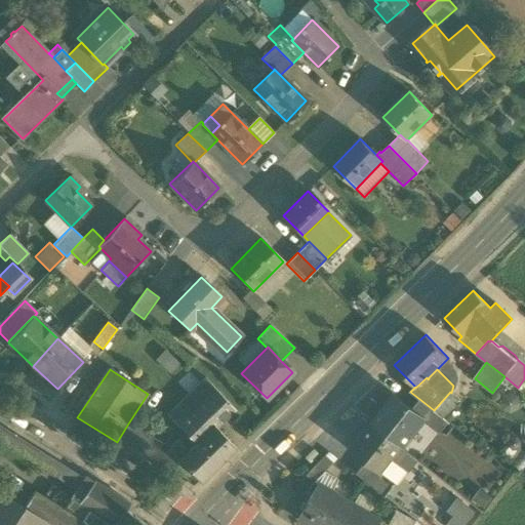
[(167,415),(196,444),(214,426),(215,427),(234,409),(205,378),(167,415)]
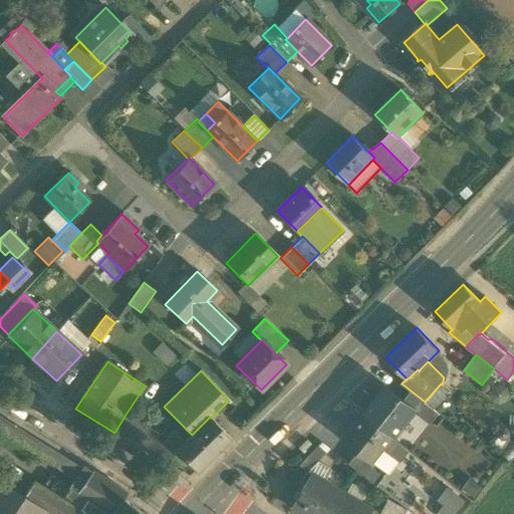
[(441,383),(425,402),(434,410),(450,393),(442,384),(441,383)]
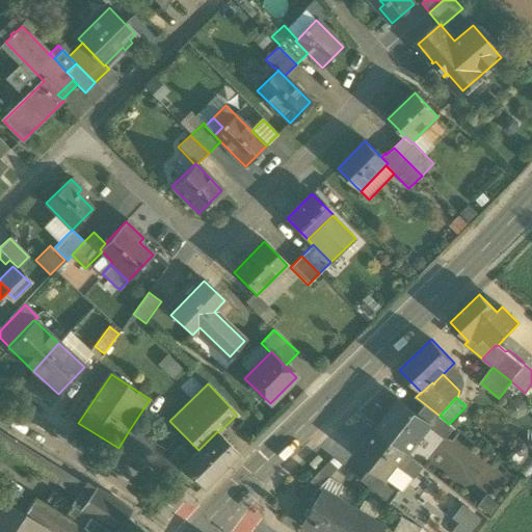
[(377,429),(407,454),(429,426),(430,424),(418,415),(400,400),(377,429)]
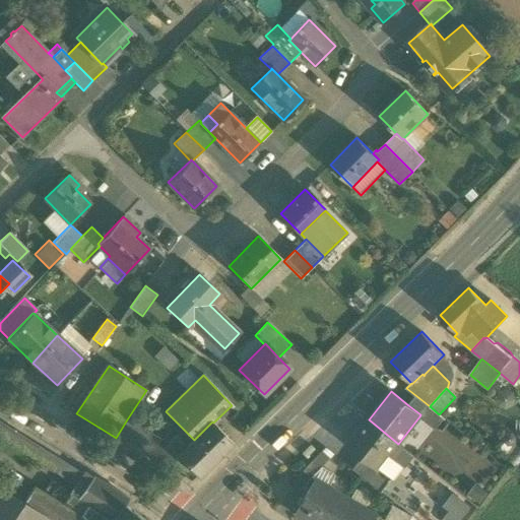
[(444,418),(439,414),(430,406),(415,395),(408,405),(420,414),(419,416),(436,430),(444,418)]
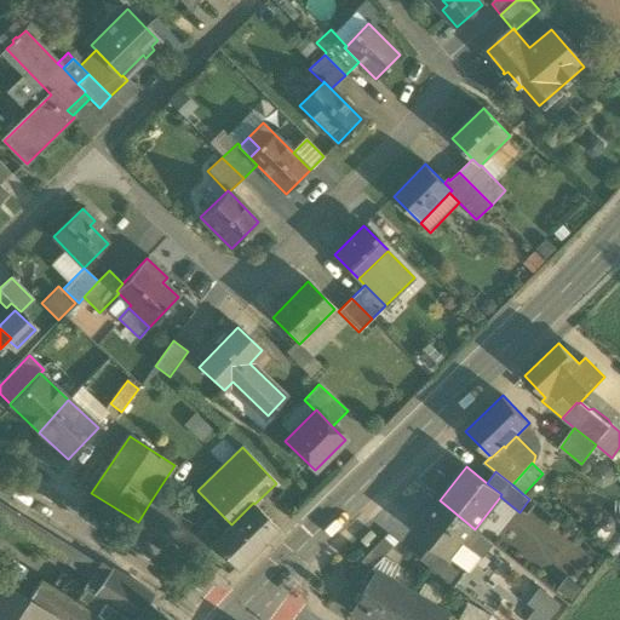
[(138,522),(201,560),(212,545),(211,544),(213,541),(202,530),(151,500),(138,522)]
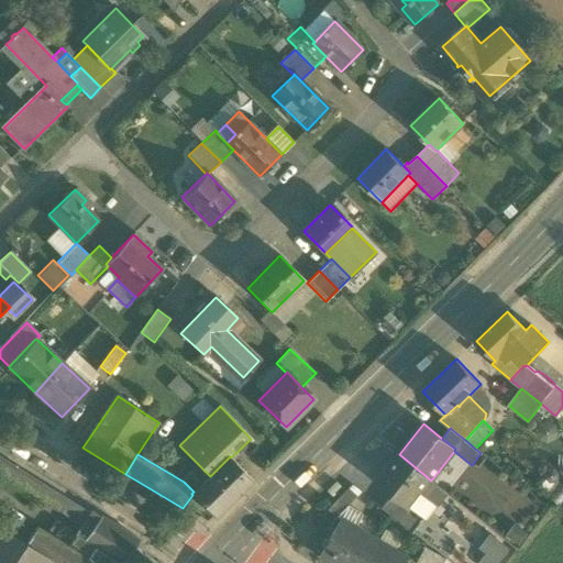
[(399,454),(390,465),(394,467),(403,457),(399,454)]
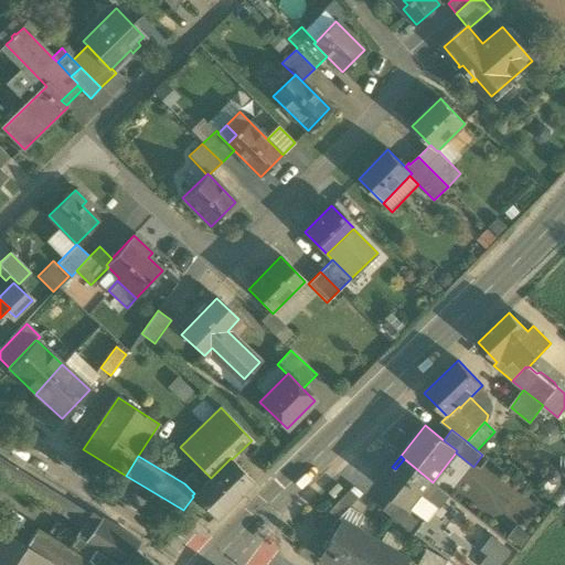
[(0,475),(83,526),(91,515),(0,458),(0,475)]
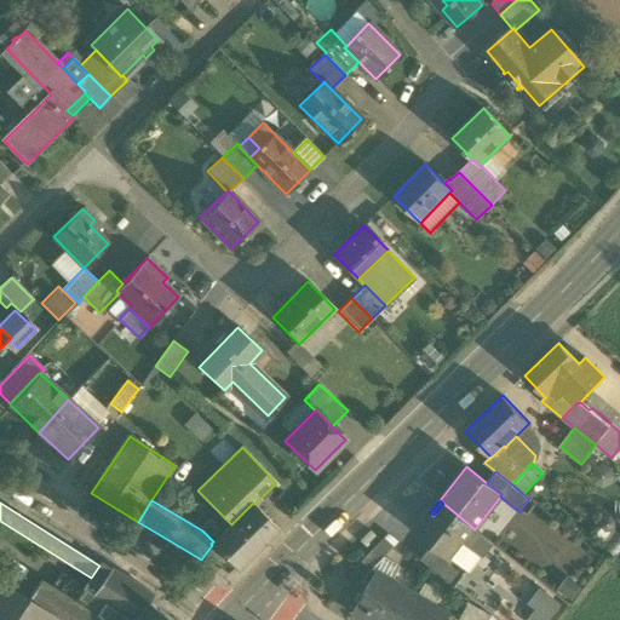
[(254,504),(253,503),(231,524),(213,541),(211,544),(212,545),(236,570),(279,529),(254,504)]
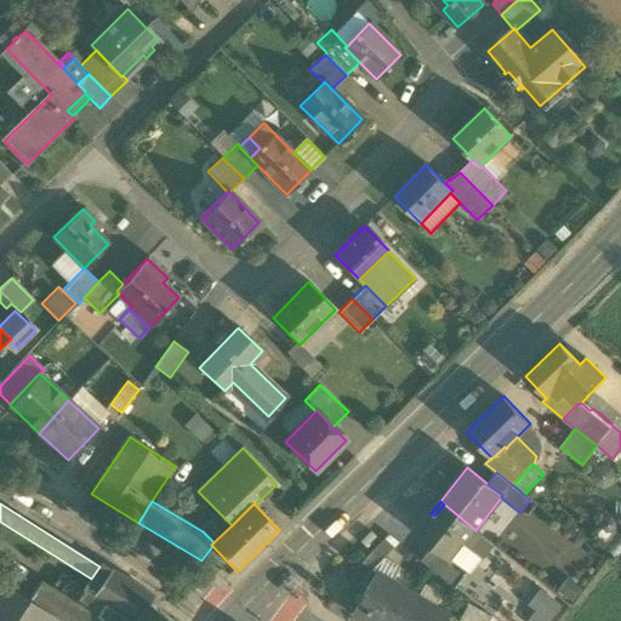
[(433,545),(448,557),(460,540),(465,543),(476,530),(444,505),(434,516),(431,513),(416,531),(433,545)]
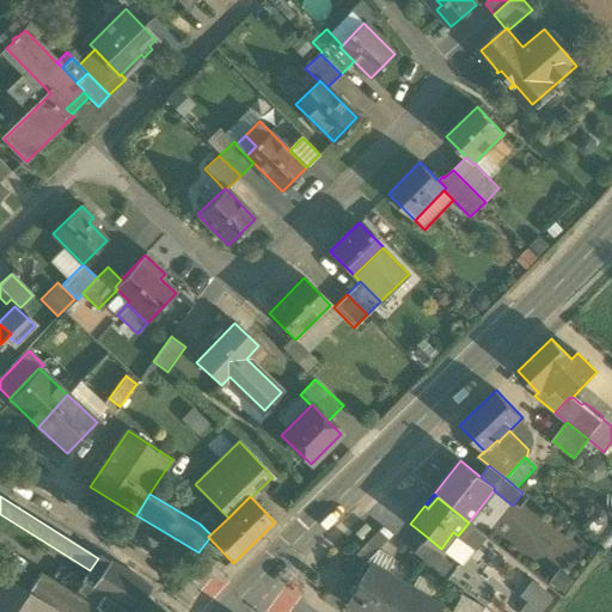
[(214,507),(200,520),(208,530),(222,516),(214,507)]
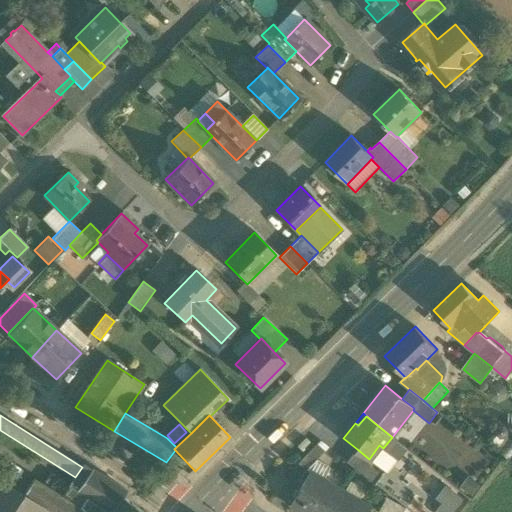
[(392,437),(383,448),(396,458),(397,459),(406,447),(392,437)]
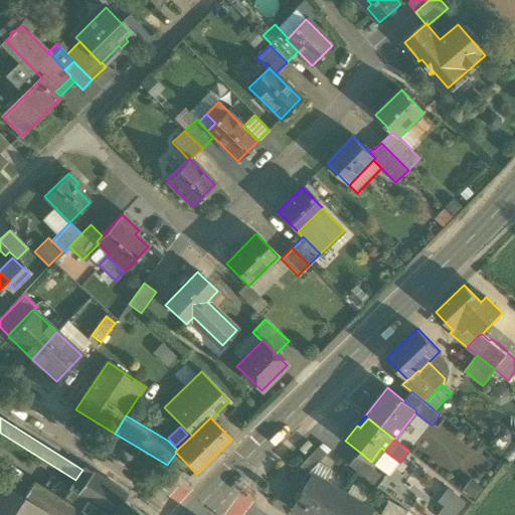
[(299,466),(307,474),(326,454),(319,447),(299,466)]
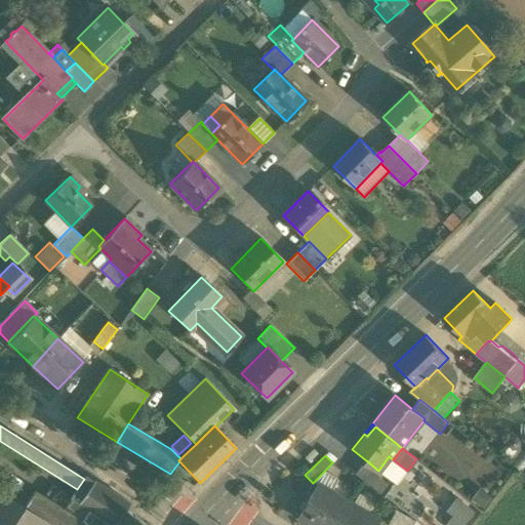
[(397,482),(406,470),(393,459),(389,456),(378,471),(381,473),(382,472),(397,482)]
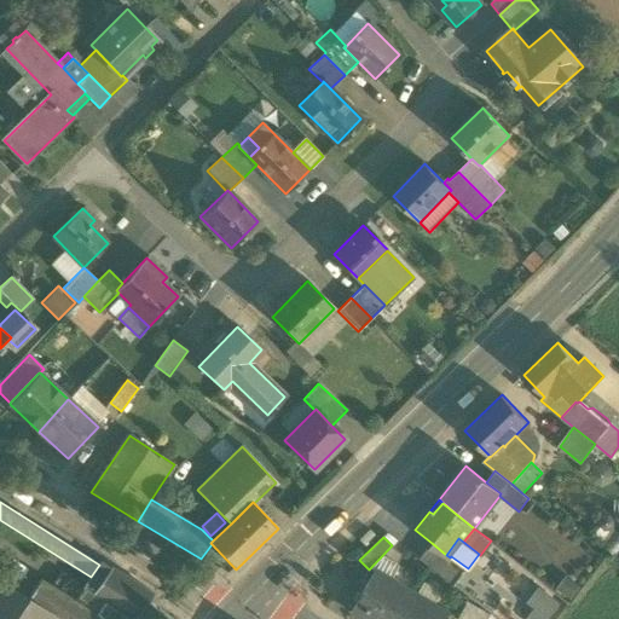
[(421,559),(455,584),(468,568),(451,556),(450,557),(446,555),(432,543),(421,559)]
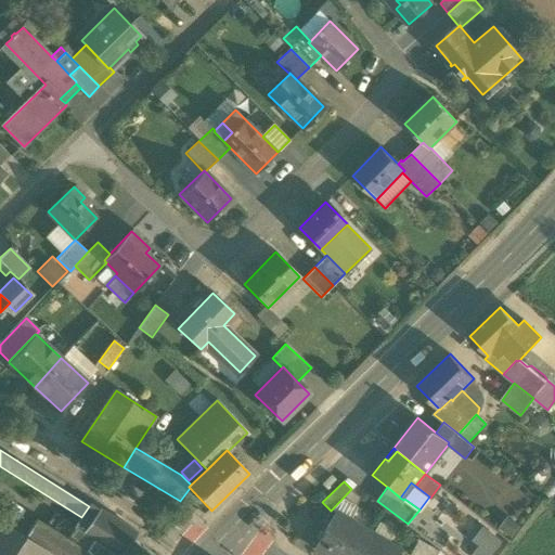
[(0,510),(17,520),(25,510),(2,495),(0,498),(0,510)]
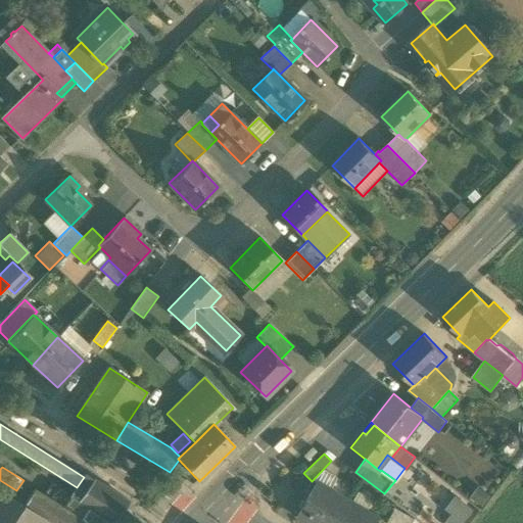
[(317,483),(330,490),(337,478),(324,470),(317,483)]
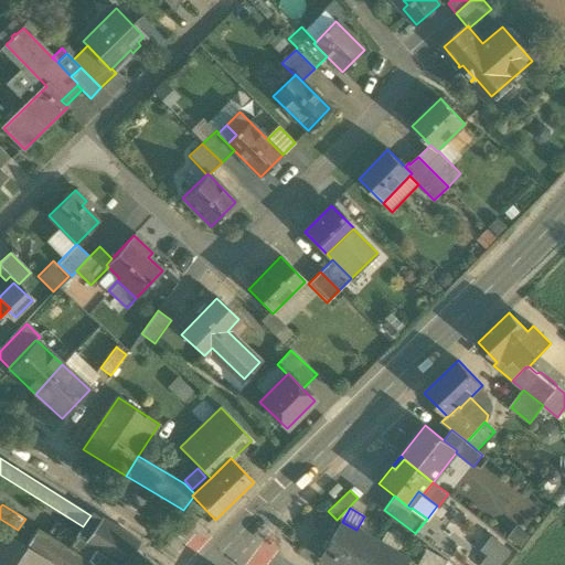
[(74,541),(117,564),(120,564),(135,548),(136,548),(140,542),(100,518),(100,519),(93,513),(91,515),(83,526),(74,541)]
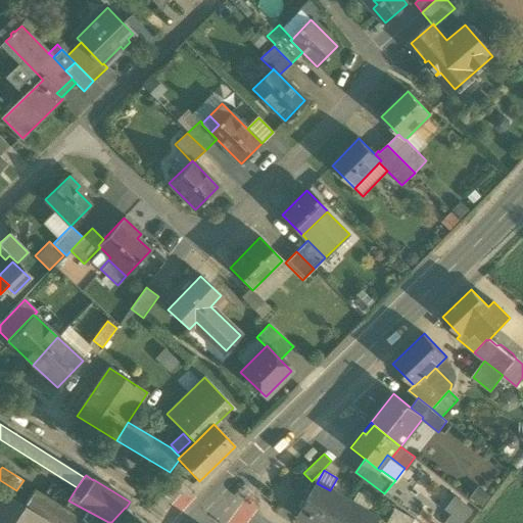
[(296,519),(304,522),(341,522),(352,503),(330,490),(317,483),(296,519)]
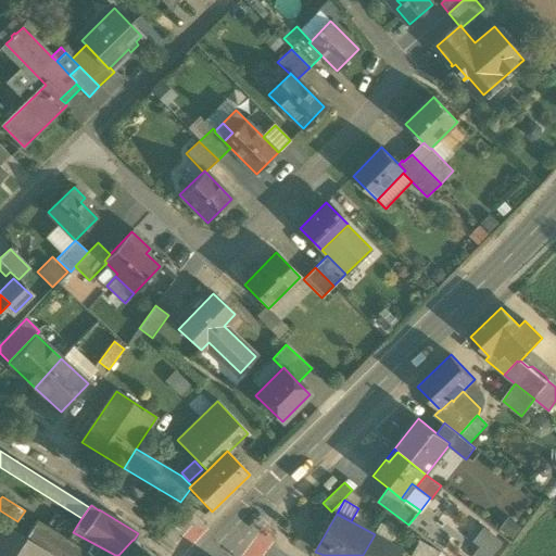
[(509,516),(500,529),(513,539),(522,527),(509,516)]
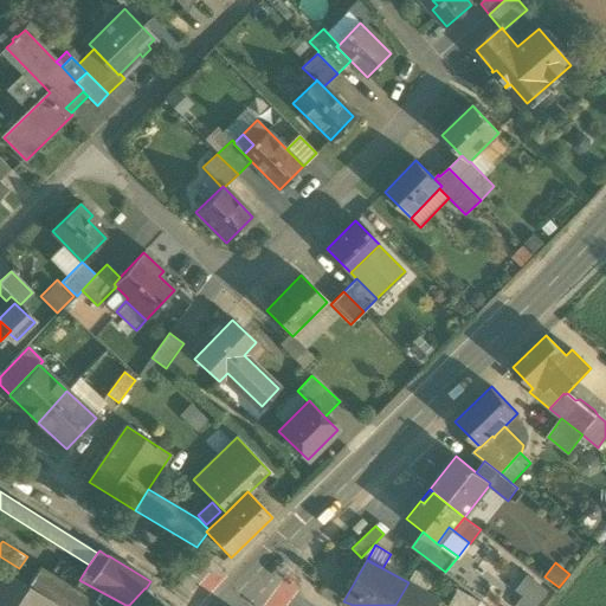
[(0,569),(0,605),(51,605),(53,603),(27,586),(1,568),(0,569)]
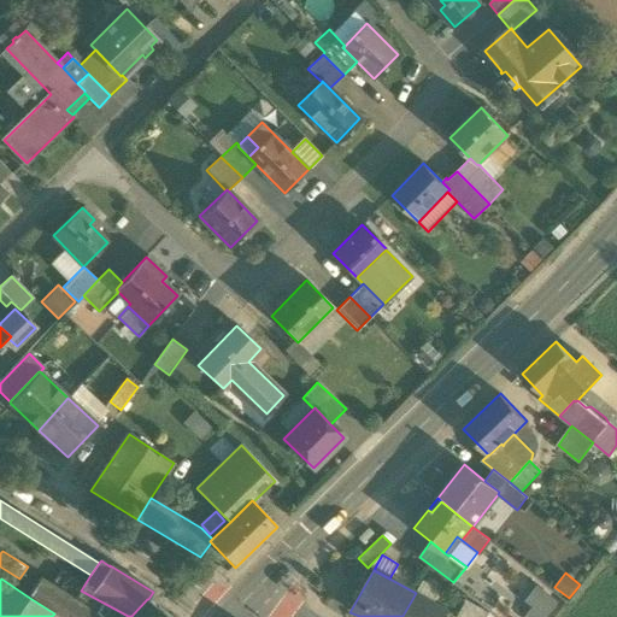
[(54,613),(59,616),(99,616),(74,600),(39,579),(28,597),(54,613)]
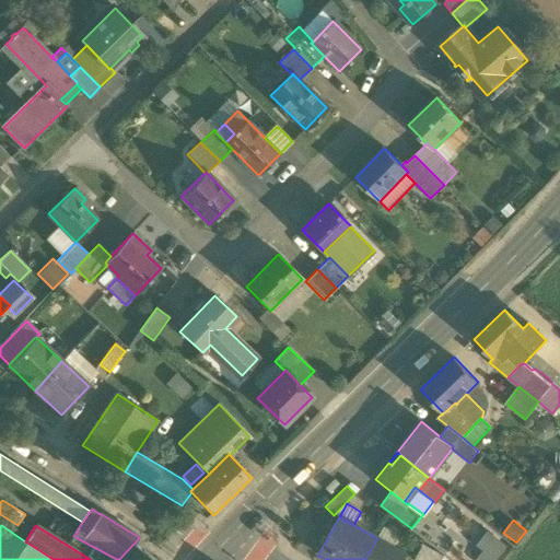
[(377,538),(394,547),(400,535),(385,526),(377,538)]
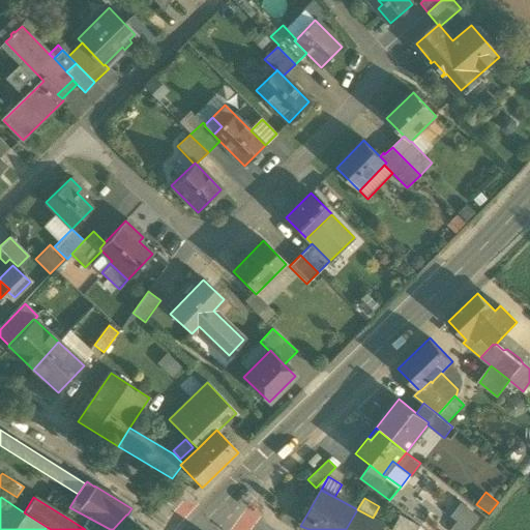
[(470,529),(481,517),(462,502),(450,517),(458,522),(450,529),(470,529)]
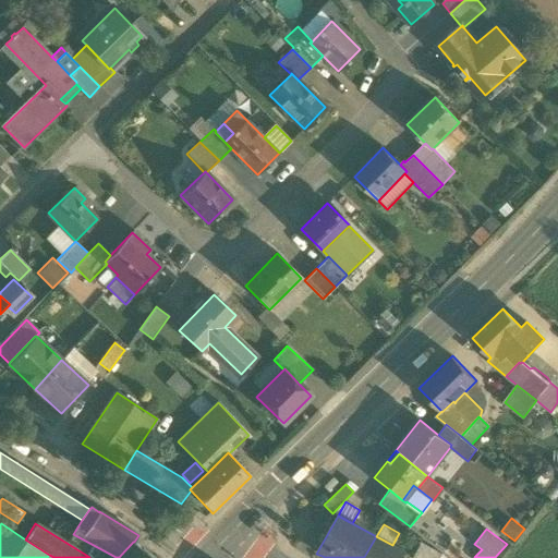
[(116,557),(73,534),(67,543),(89,557),(116,557)]
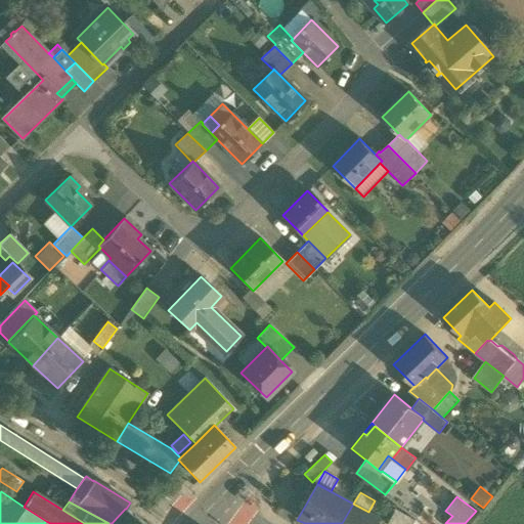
[(368,512),(353,504),(342,523),(378,523),(381,519),(368,512)]
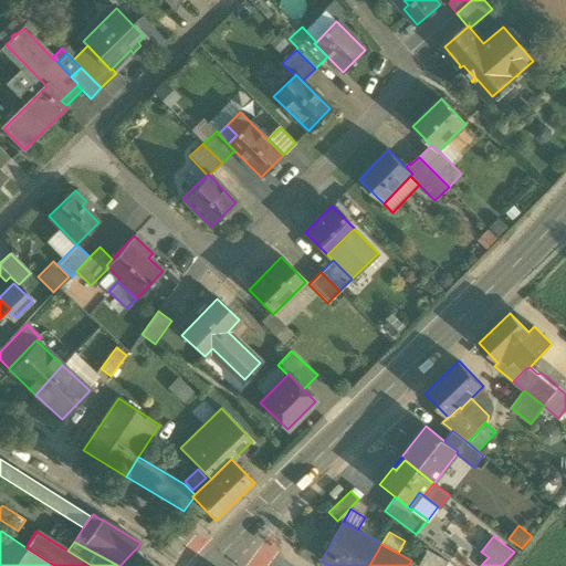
[(157,565),(156,565),(136,549),(135,549),(121,565),(157,565)]
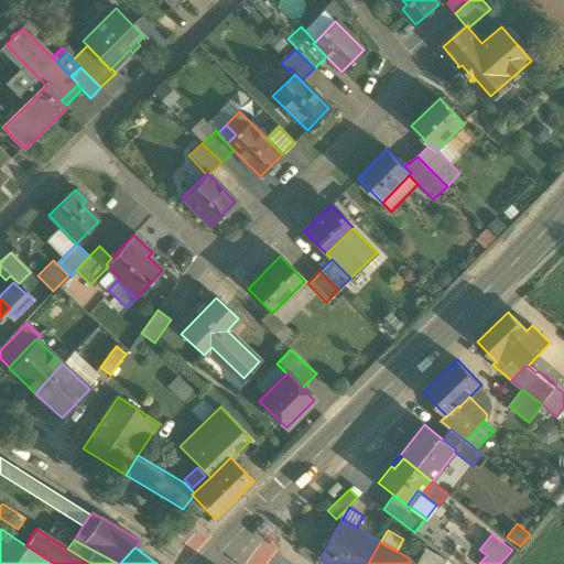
[(418,563),(444,563),(446,561),(426,549),(418,563)]
